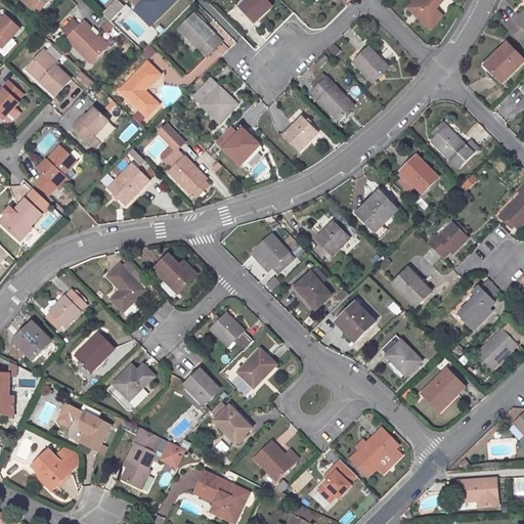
[(24,0),(24,1),(42,17),(48,9),(45,6),(50,0),(24,0)]
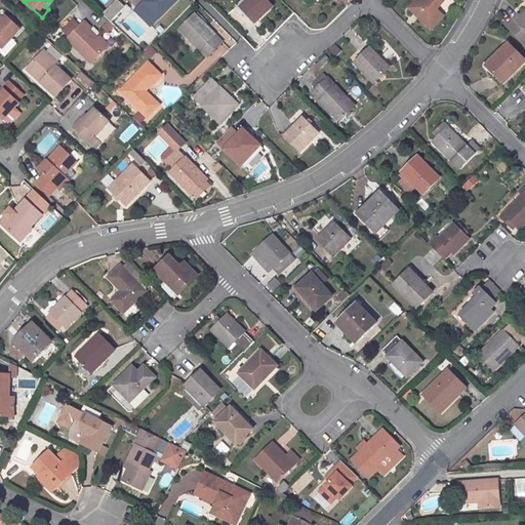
[(48,9),(56,0),(50,0),(45,6),(48,9)]
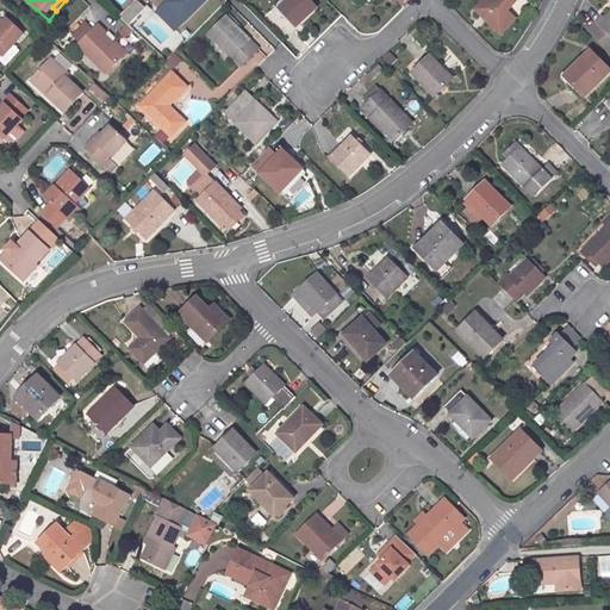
[(128,24),(144,7),(137,0),(134,0),(119,16),(128,24)]
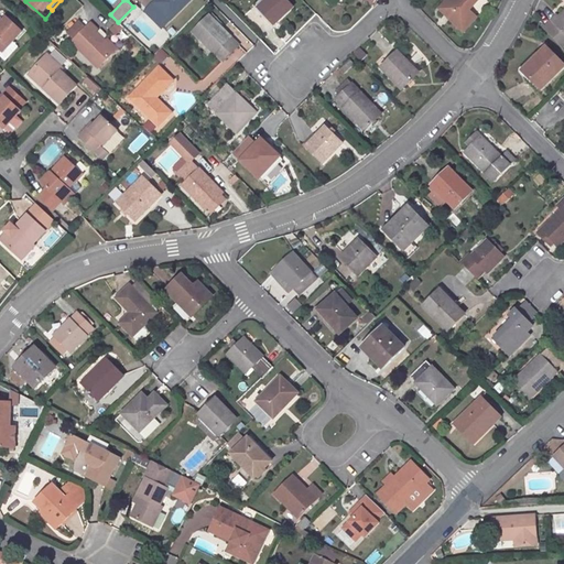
[(155,3),(147,12),(162,28),(191,0),(156,0),(154,2),(155,3)]
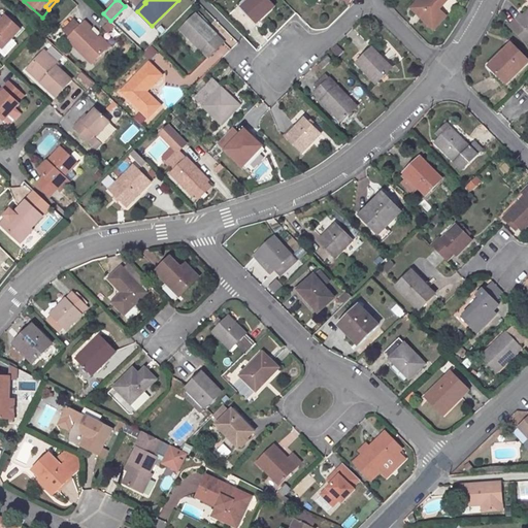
[(249,0),(242,7),(257,23),(274,6),(268,0),(249,0)]
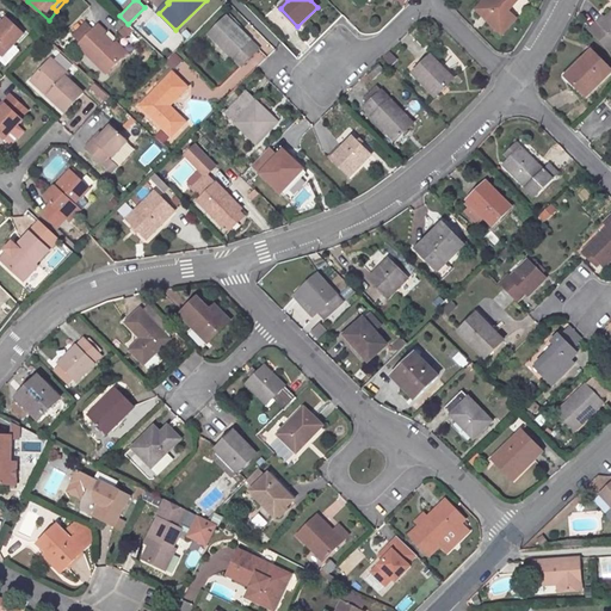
[(483,0),(483,1),(503,18),(518,0),(483,0)]
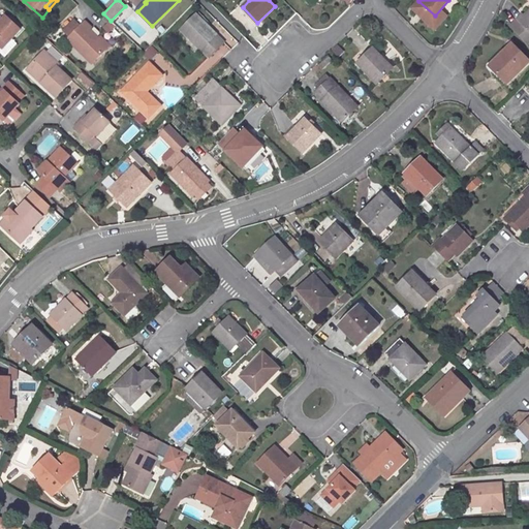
[(521,11),(515,18),(507,26),(528,45),(528,43),(528,11),(525,16),(521,11)]
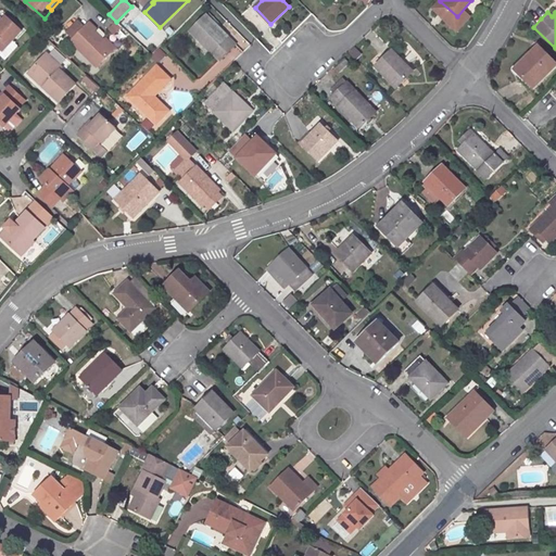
[(219,60),(236,45),(206,15),(191,30),(219,60)]
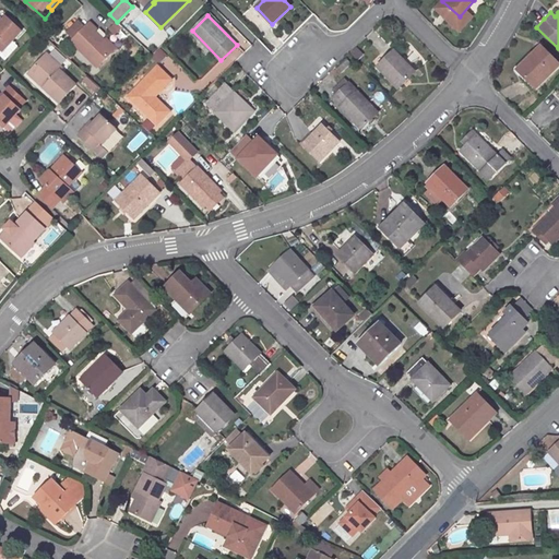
[(7,16),(0,22),(0,49),(2,51),(21,30),(7,16)]
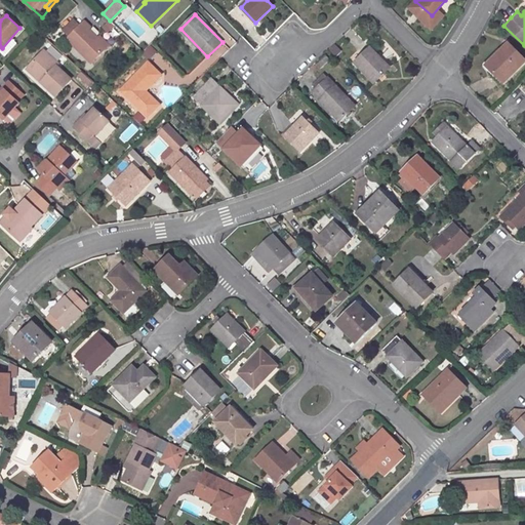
[(88,24),(82,18),(65,37),(90,61),(106,43),(87,26),(88,24)]
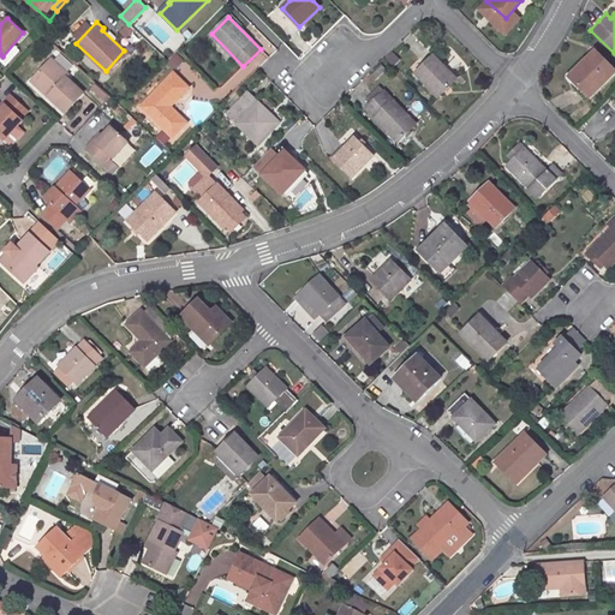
[(614,71),(595,52),(568,78),(589,99),(614,71)]
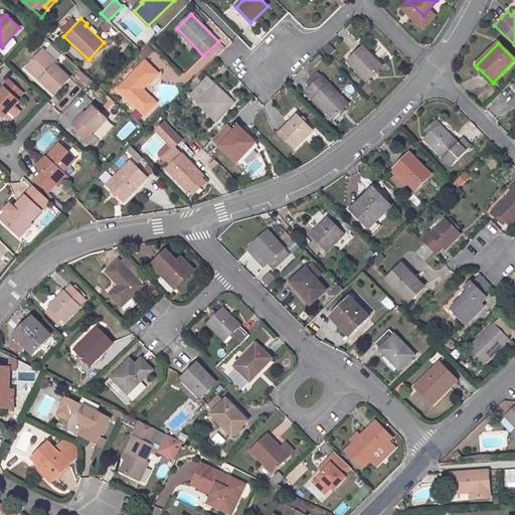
[(140,50),(146,57),(154,51),(149,44),(140,50)]
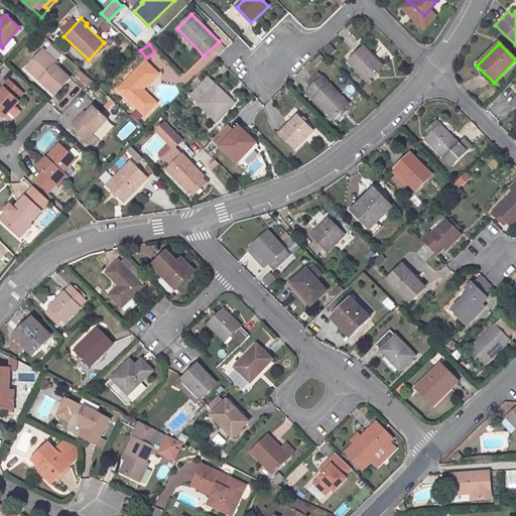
[(349,61),(368,82),(383,67),(364,46),(349,61)]
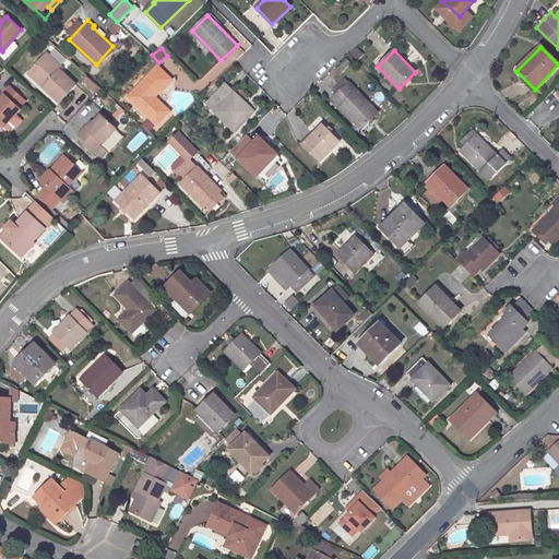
[(42,87),(58,103),(75,85),(59,70),(62,68),(47,54),(30,71),(45,84),(42,87)]
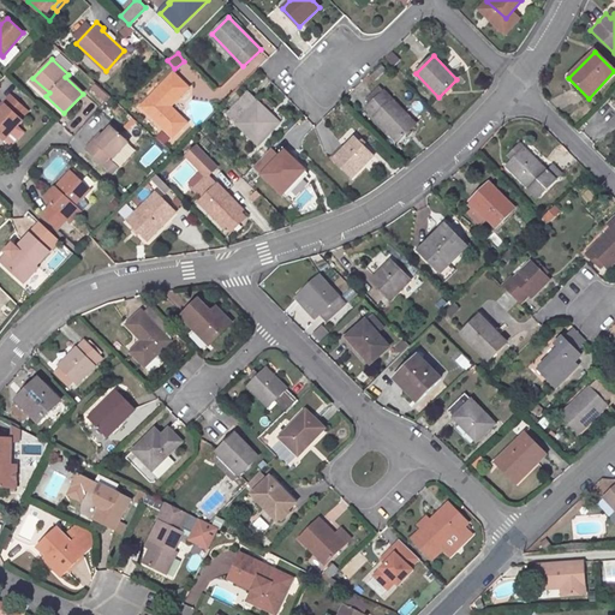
[(187,89),(173,73),(160,88),(163,91),(157,97),(149,97),(139,107),(172,138),(185,124),(173,112),(171,113),(167,109),(169,107),(187,89)]
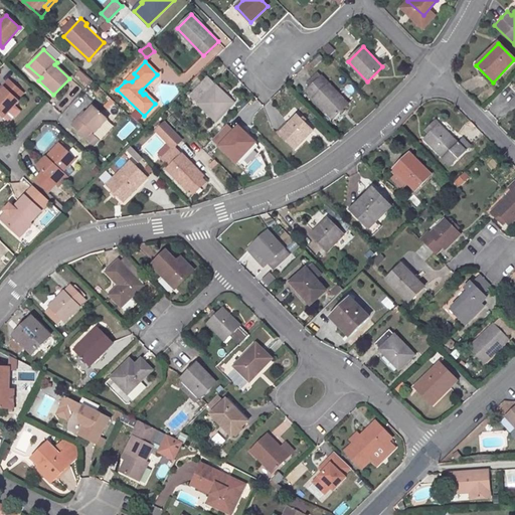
[(25,68),(38,80),(41,77),(27,65),(25,68)]
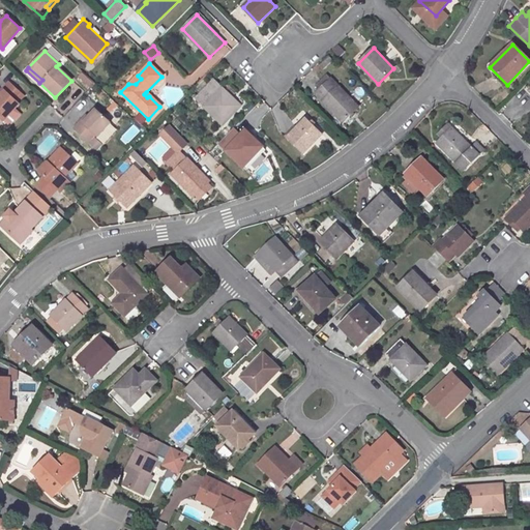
[(82,71),(78,77),(90,88),(94,83),(82,71)]
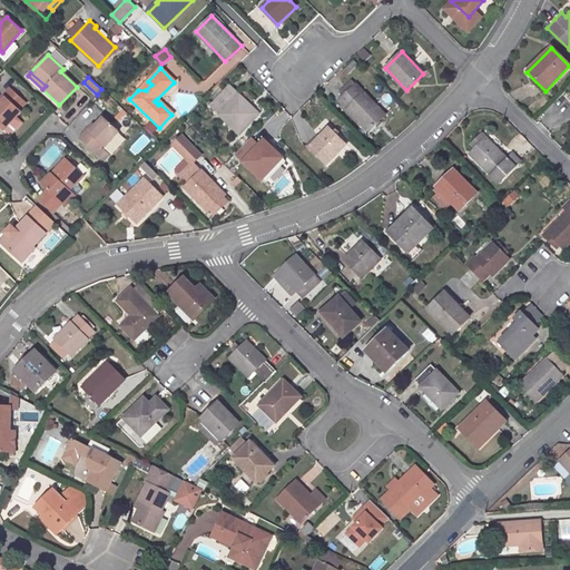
[(340,92),(344,96),(352,105),(347,109),(369,131),(385,115),(352,80),(340,92)]
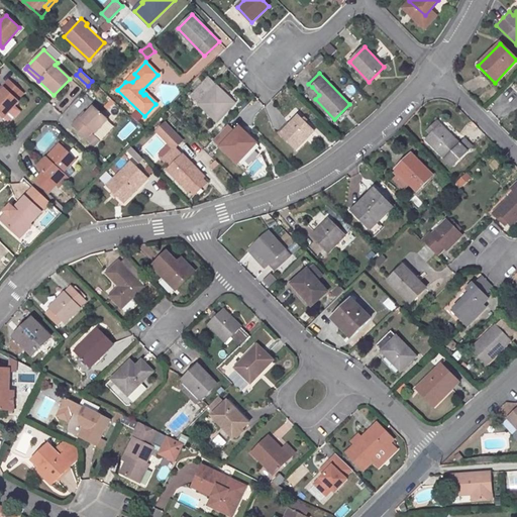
[(134,74),(125,82),(132,82),(137,77),(134,74)]
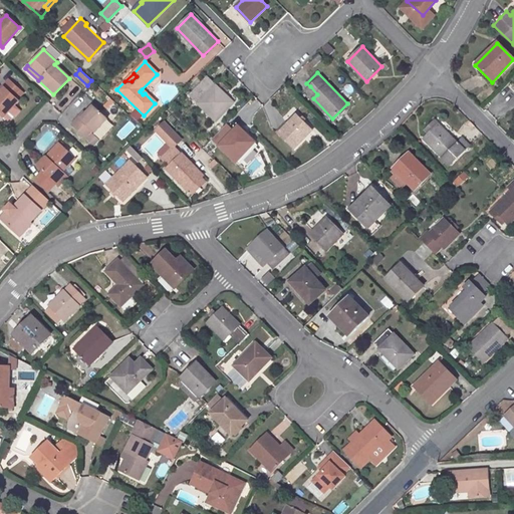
[(190,96),(216,120),(233,102),(208,78),(190,96)]
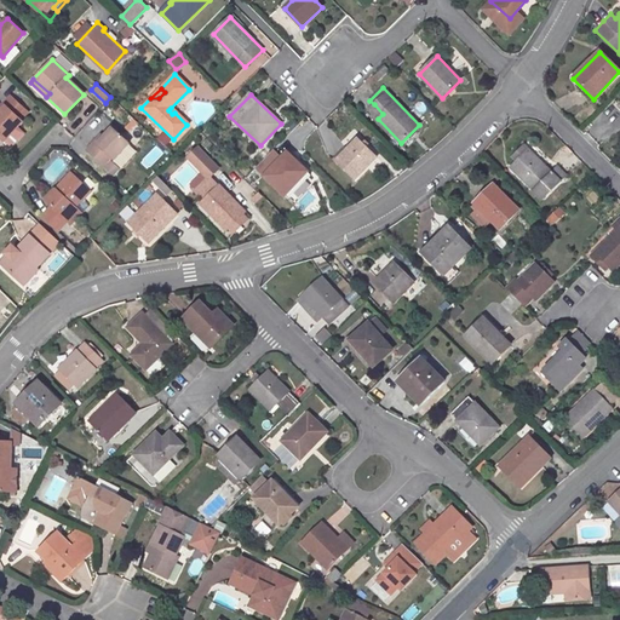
[(5,108),(0,112),(0,137),(4,142),(22,122),(19,120),(27,113),(10,97),(3,104),(5,108)]
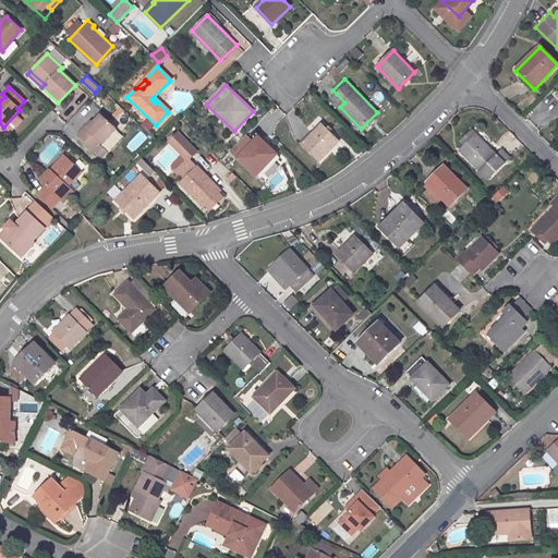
[(337,94),(332,99),(340,107),(344,102),(337,94)]
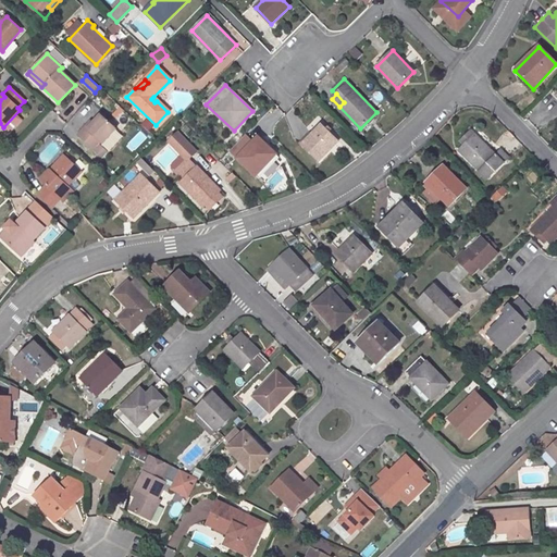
[(85,126),(77,135),(91,148),(98,140),(101,144),(115,130),(100,115),(93,123),(87,130),(85,126)]
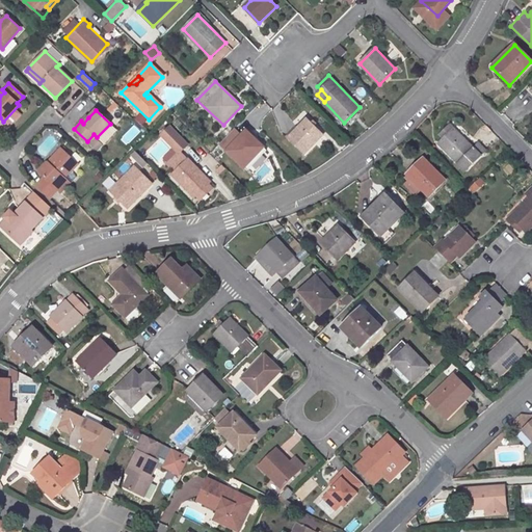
[(303,154),(323,134),(308,118),(298,129),(288,138),(303,154)]
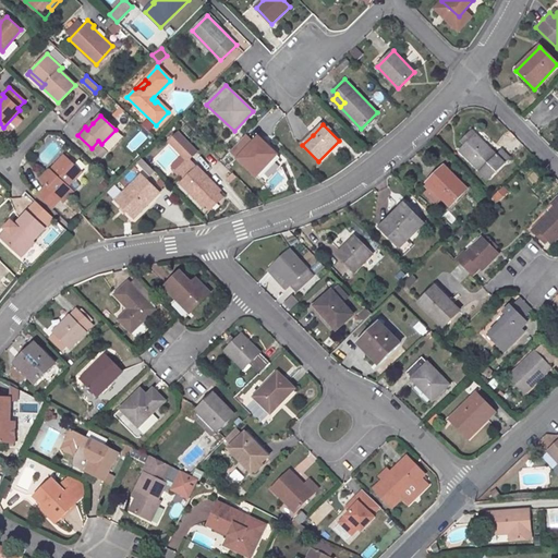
[(472,131),(462,141),(466,145),(476,135),(472,131)]
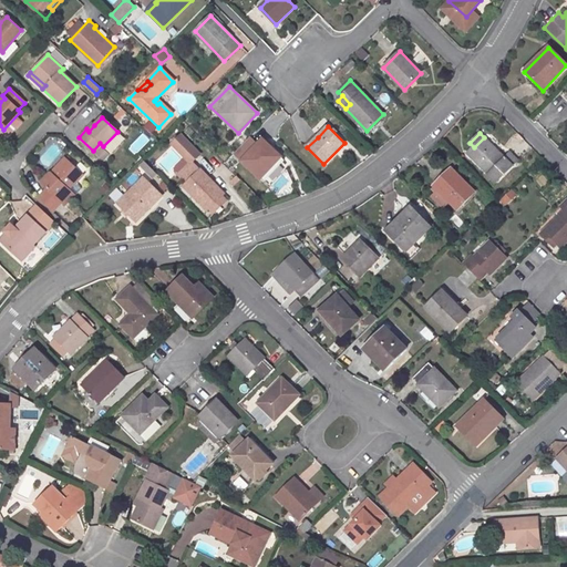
[(307,147),(318,137),(315,134),(303,145),(307,147)]
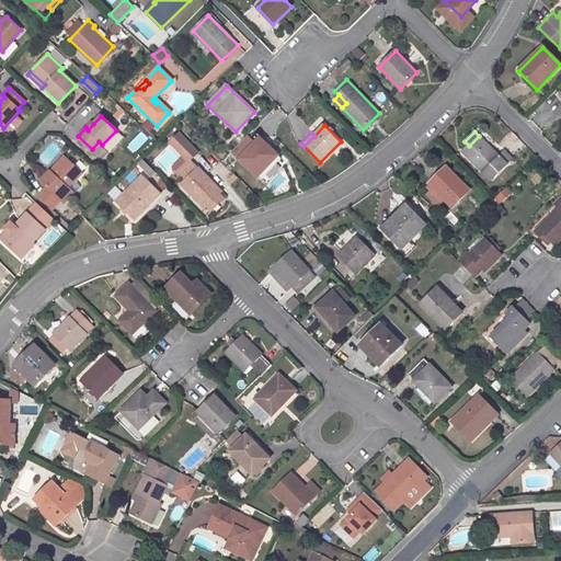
[(176,173),(184,181),(181,183),(206,208),(208,206),(220,194),(222,192),(190,160),(197,152),(179,135),(170,144),(189,162),(176,173)]
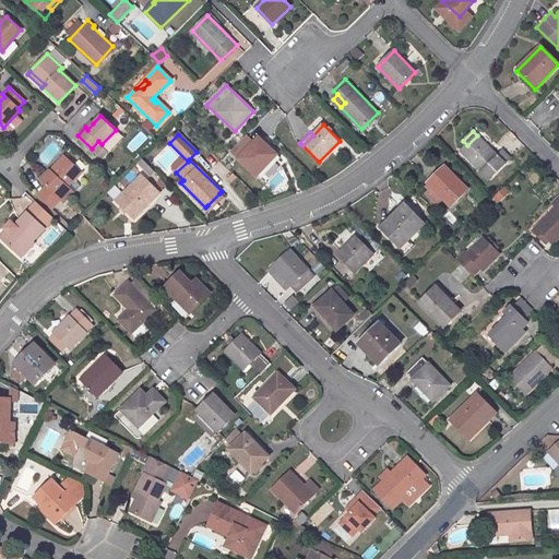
[(461,152),(489,180),(510,158),(503,151),(499,155),(477,135),(467,145),(461,152)]
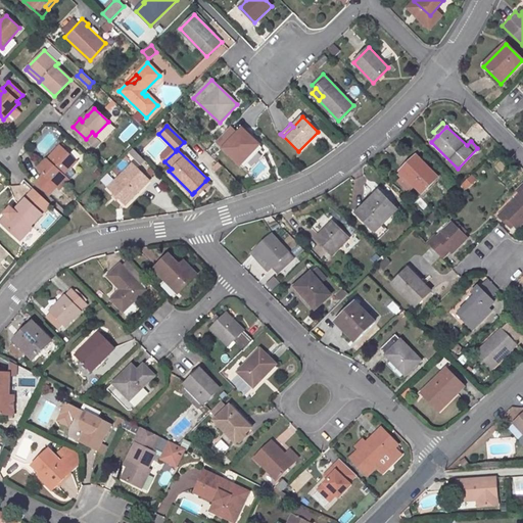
[(130,146),(145,131),(142,128),(127,143),(130,146)]
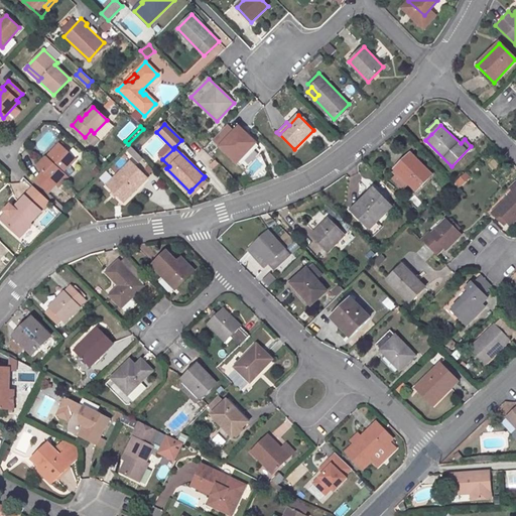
[(237,163),(256,143),(239,127),(221,147),(237,163)]
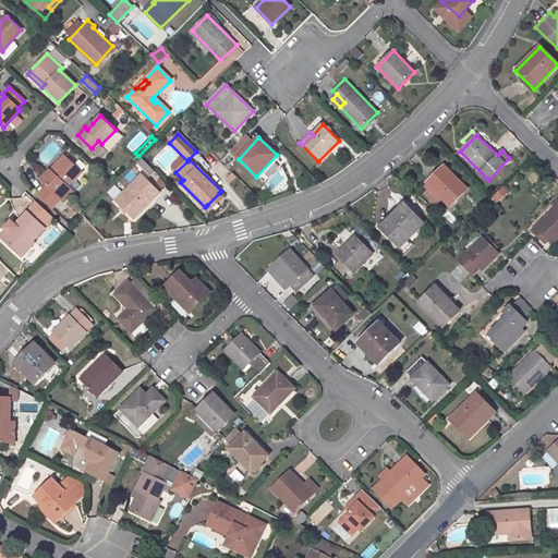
[(94,150),(100,157),(105,152),(98,146),(94,150)]
